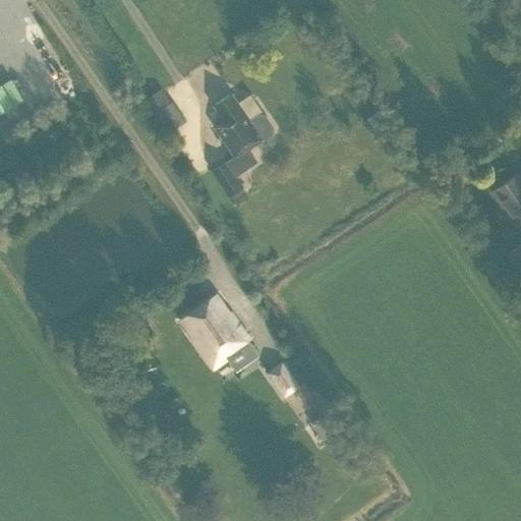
[(182,122),(164,93),(147,104),(165,133),(182,122)]
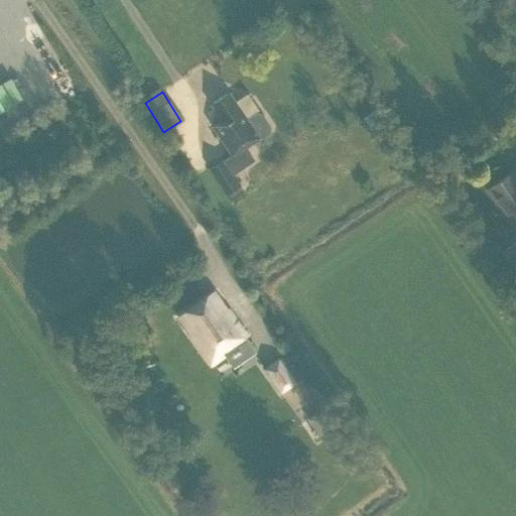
[(221,119),(212,125),(232,155),(223,161),(222,160),(210,169),(227,195),(240,185),(233,174),(253,160),(245,148),(269,131),(270,125),(261,113),(256,112),(246,119),(228,92),(210,104),(221,119)]
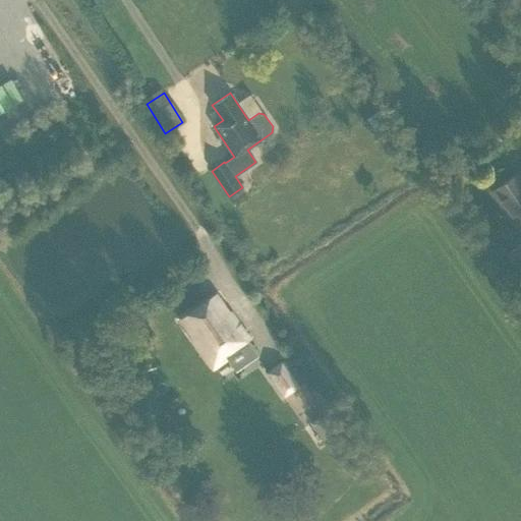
[(520,228),(520,181),(516,174),(489,193),(517,231),(520,228)]
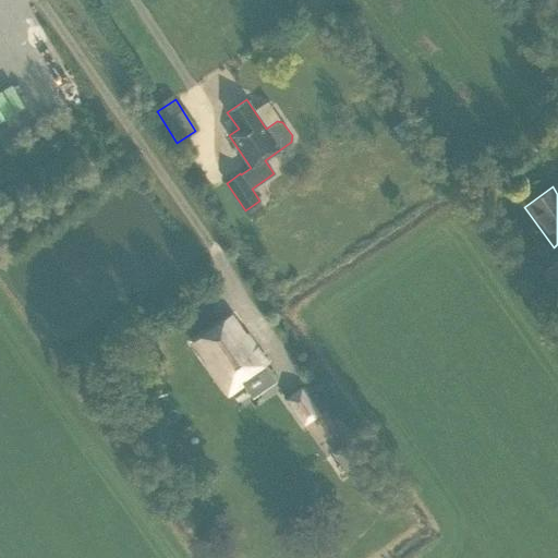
[(557,258),(540,271),(548,284),(557,277),(557,258)]
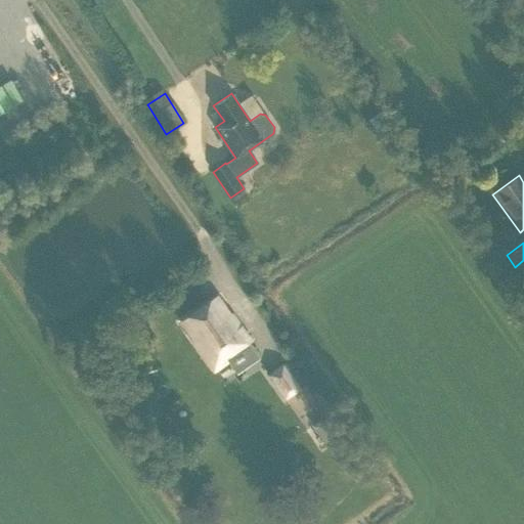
[(229,314),(216,296),(179,320),(191,338),(190,339),(212,370),(226,360),(224,356),(250,340),(231,313),(229,314)]
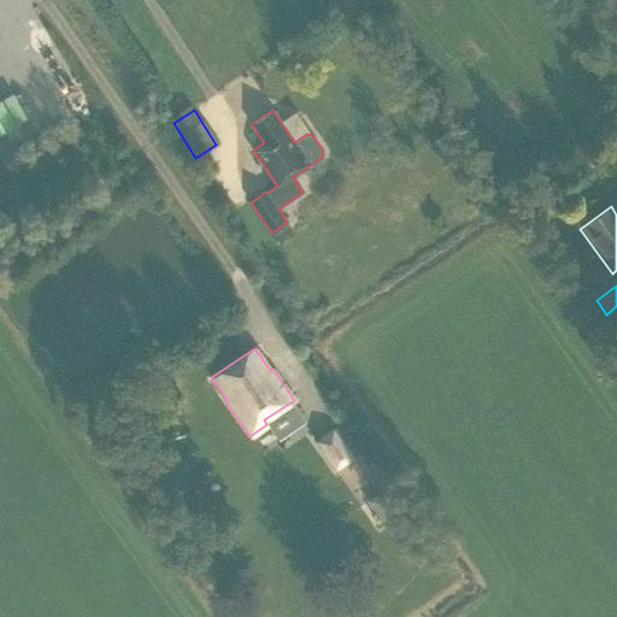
[(352,457),(331,430),(317,441),(338,468),(352,457)]
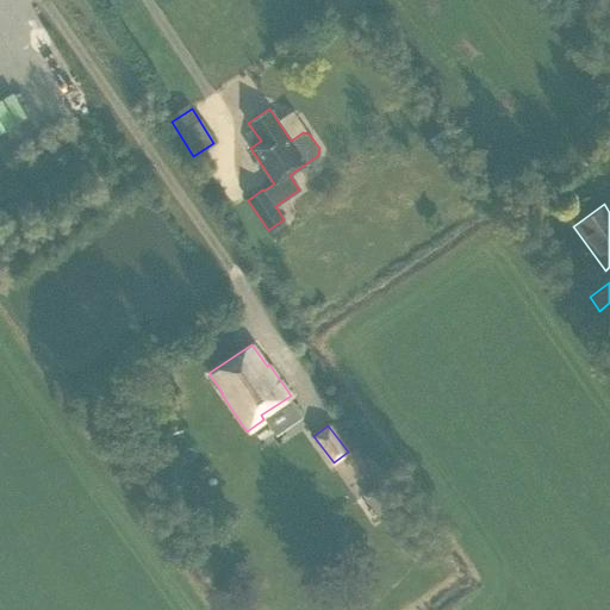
[(381,489),(367,498),(383,520),(397,510),(381,489)]
